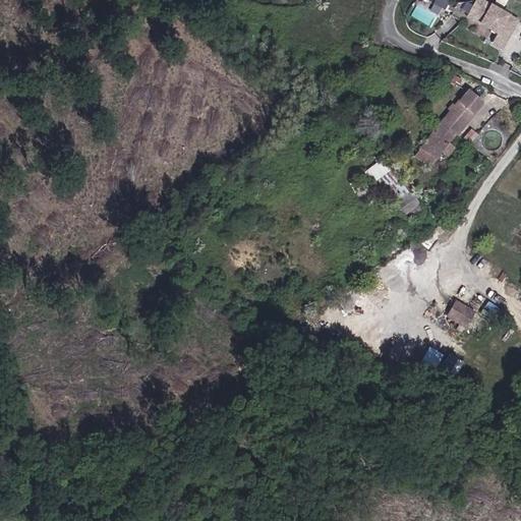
[(436,0),(431,10),(443,14),(447,0),(436,0)]
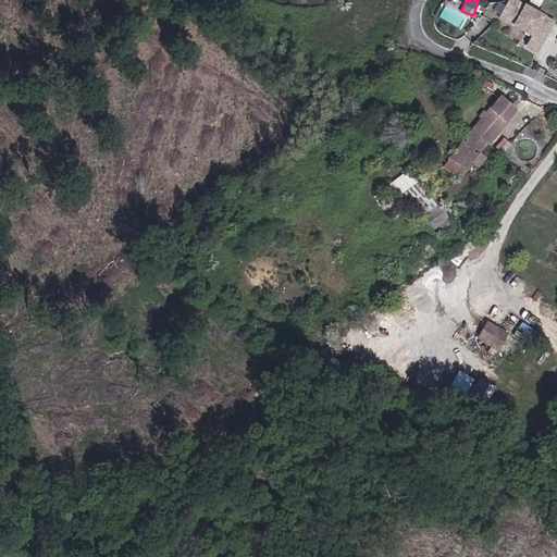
[(500,0),(498,0),(494,9),(500,12),(506,3),(500,0)]
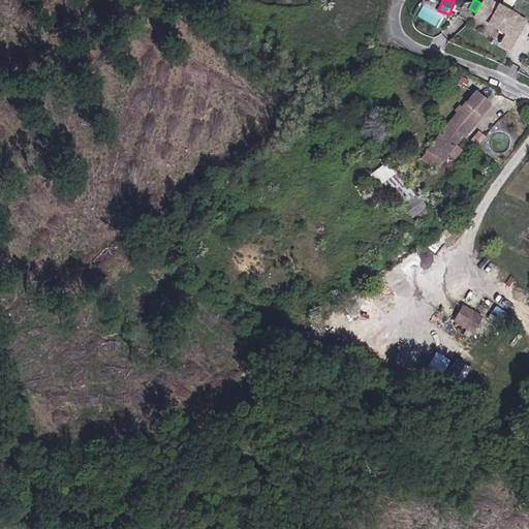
[(527,24),(489,3),(485,4),(476,20),(506,36),(501,45),(511,51),(527,24)]
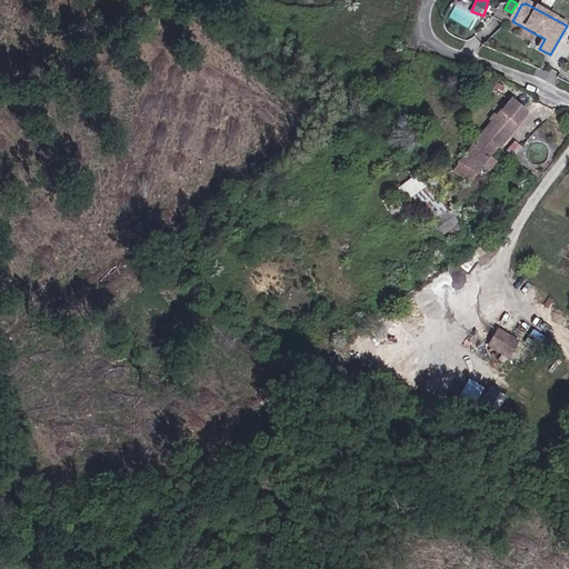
[(456,5),(448,17),(469,29),(477,17),(456,5)]
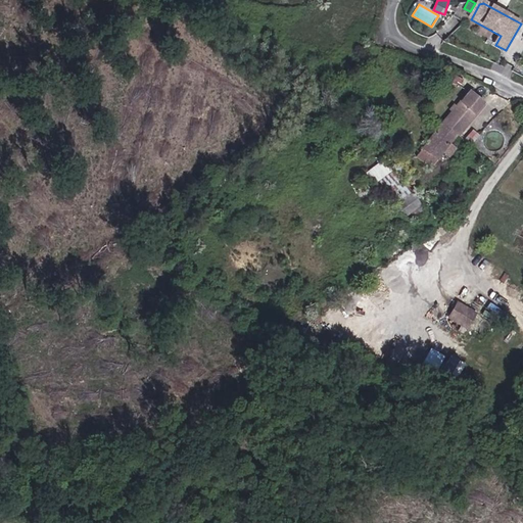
[(484,105),(472,94),(461,106),(457,110),(446,122),(459,133),(484,105)]
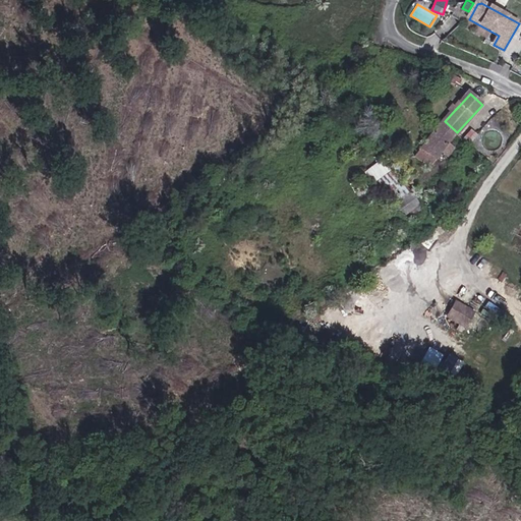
[(455,102),(451,107),(455,110),(459,106),(455,102)]
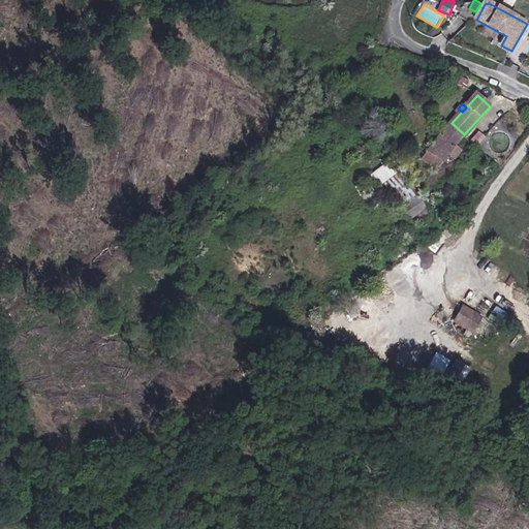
[(431,148),(443,159),(450,151),(456,155),(463,147),(458,144),(464,134),(452,123),(431,148)]
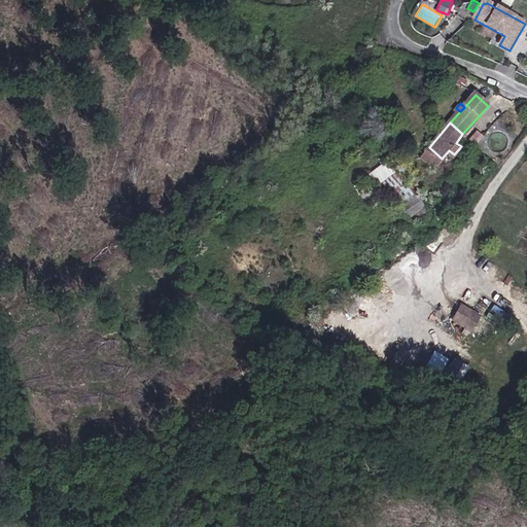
[(423,154),(436,166),(442,159),(429,147),(423,154)]
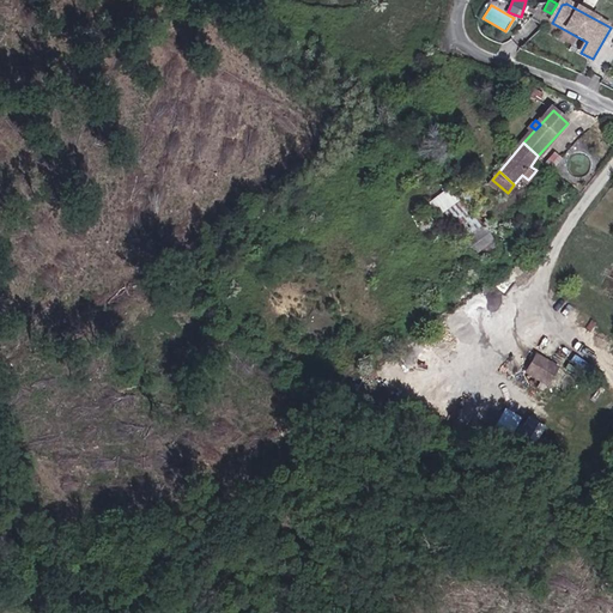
[(445,188),(431,200),(442,212),(456,200),(445,188)]
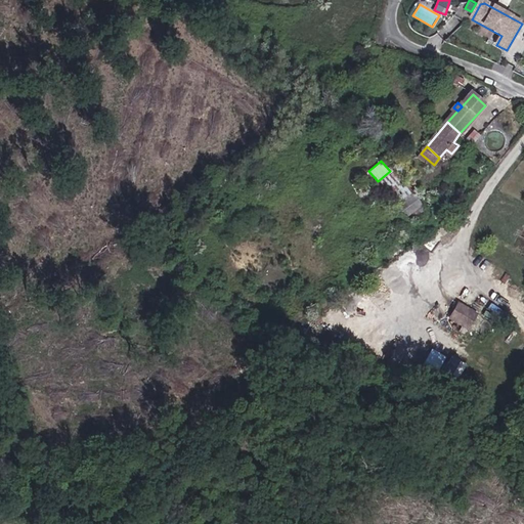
[(423,205),(413,192),(398,205),(406,216),(423,205)]
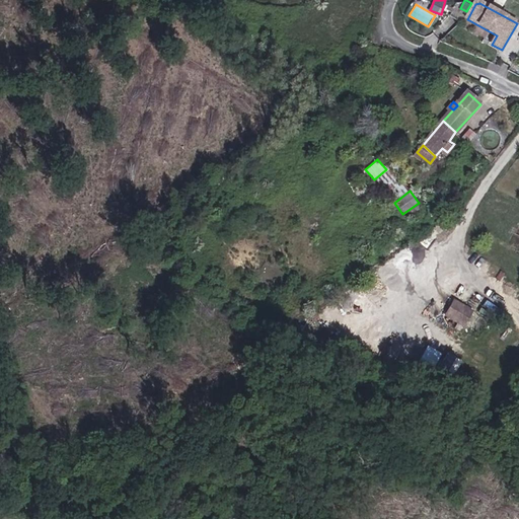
[(503,291),(484,280),(468,304),(487,316),(503,291)]
